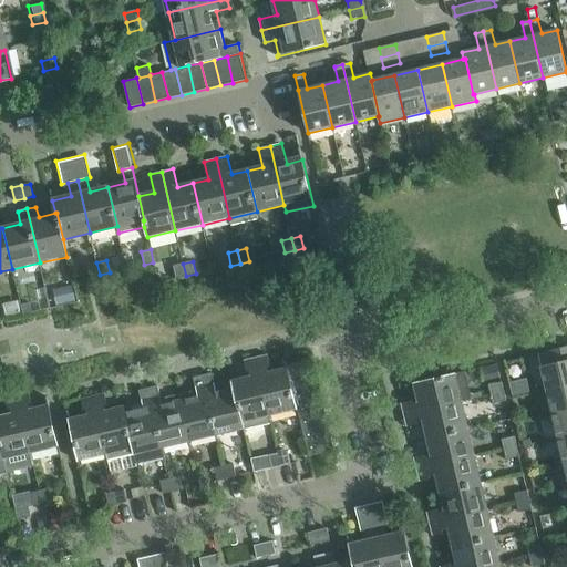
[(100,275),(96,263),(88,265),(90,277),(100,275)]
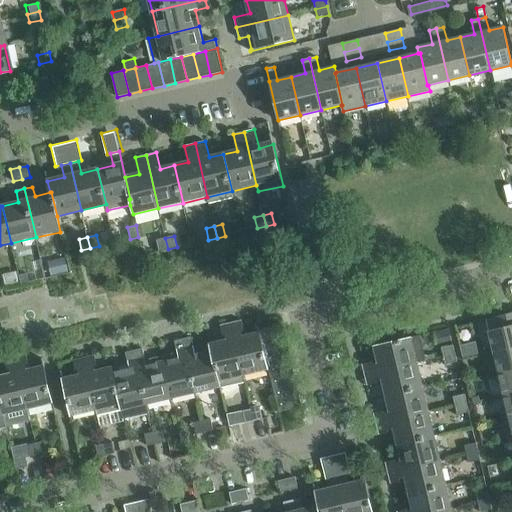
[(168,249),(165,238),(156,240),(159,251),(168,249)]
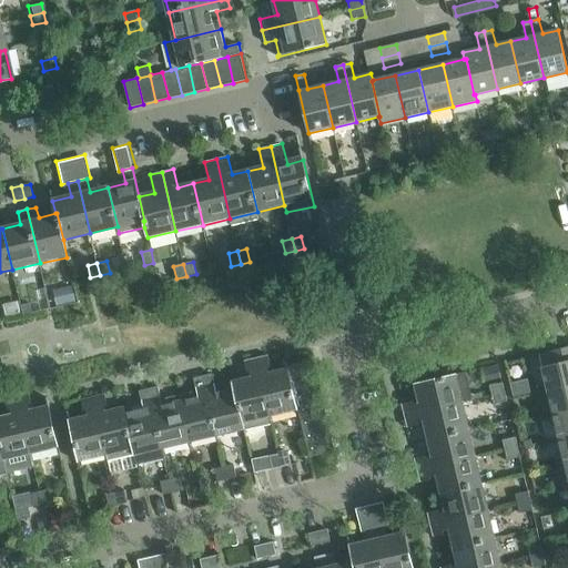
[(74,287),(60,291),(63,306),(80,303),(75,287),(74,287)]
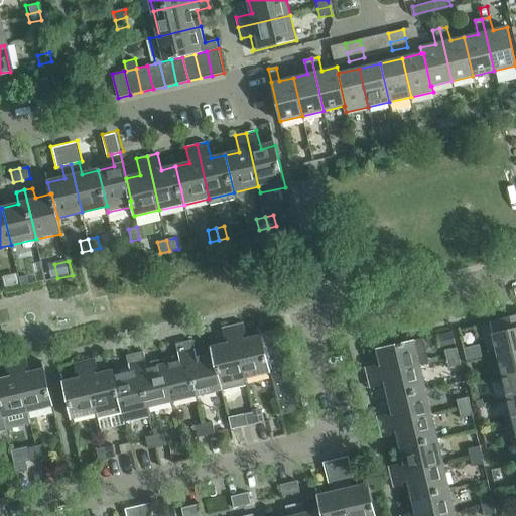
[(27,277),(19,278),(20,286),(28,284),(27,277)]
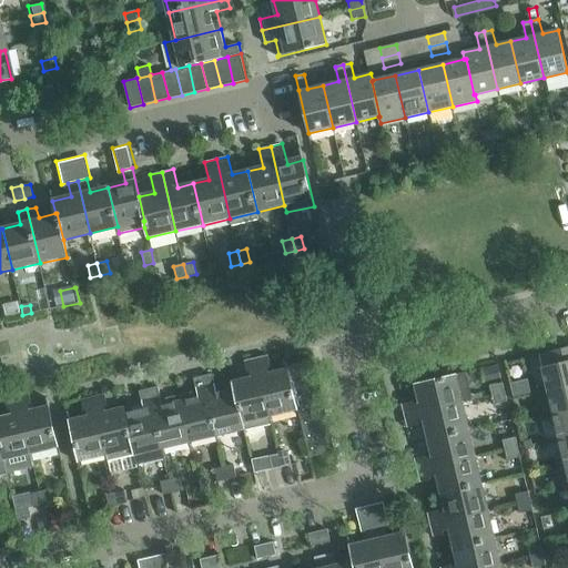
[(543,367),(548,392),(567,386),(567,347),(541,354),(544,366),(543,367)]
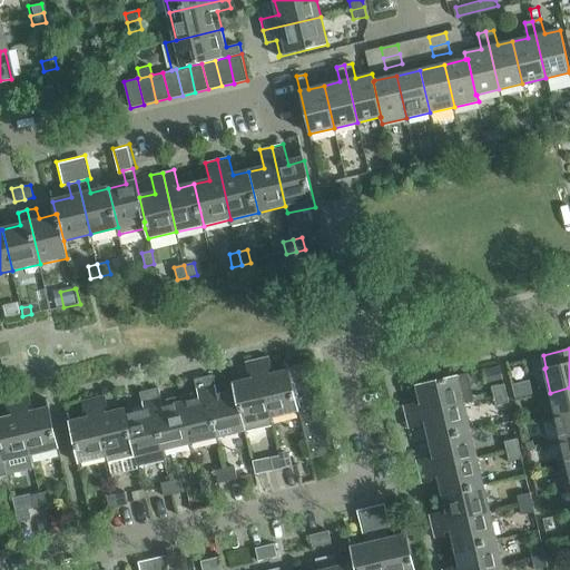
[(269,356),(257,359),(271,416),(298,410),(298,406),(295,393),(292,380),(290,371),(274,374),(269,356)]
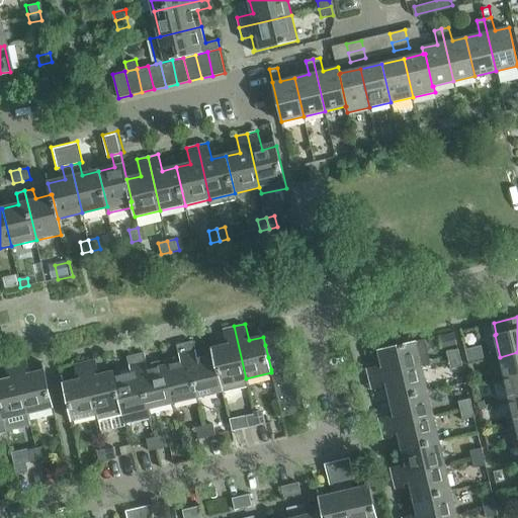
[(227,345),(212,348),(222,384),(224,391),(248,384),(246,378),(234,326),(223,329),(227,345)]
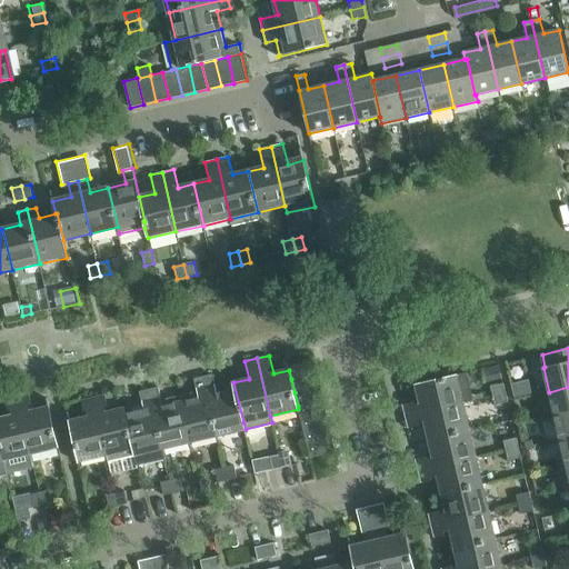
[(288,366),(289,370),(291,379),(317,373),(313,360),(288,366)]
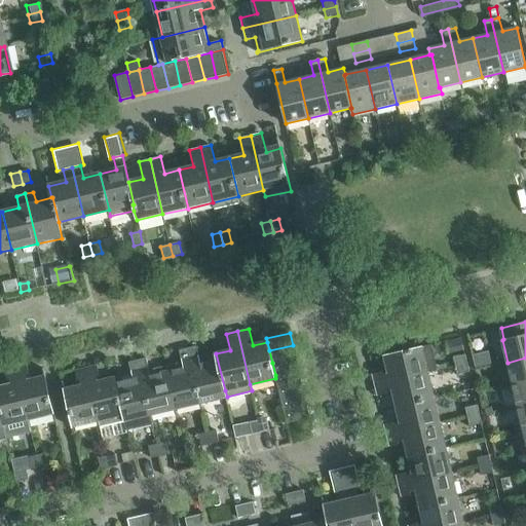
[(374,385),(429,372),(438,370),(431,344),(385,355),(388,370),(372,374),(374,385)]
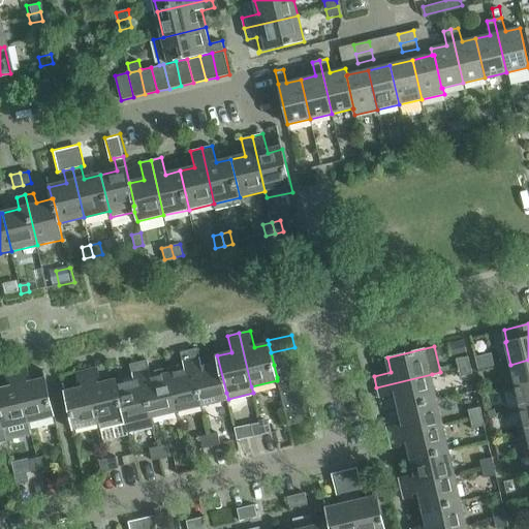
[(198,347),(189,350),(203,404),(228,399),(226,393),(217,355),(200,360),(198,347)]
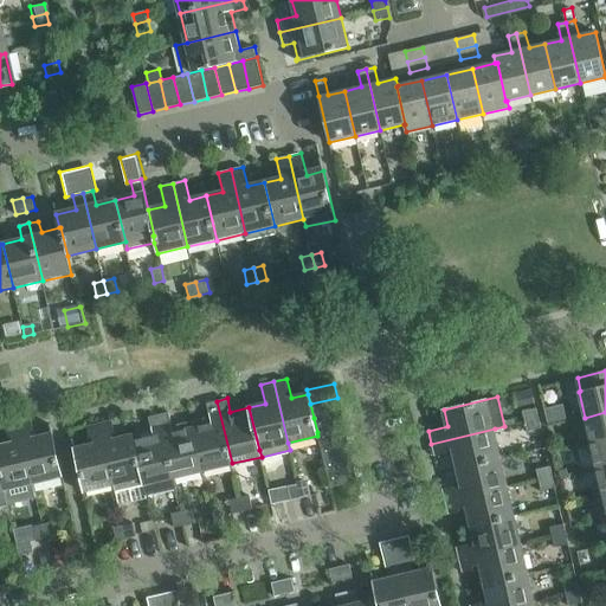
[(341,412),(337,398),(310,404),(314,418),(341,412)]
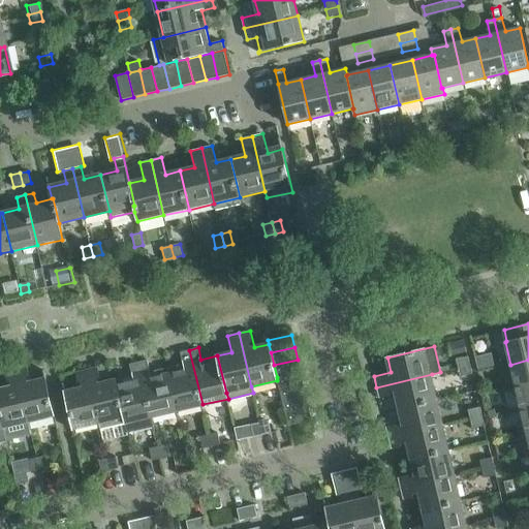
[(183,364),(166,368),(177,410),(203,404),(189,350),(181,352),(183,364)]
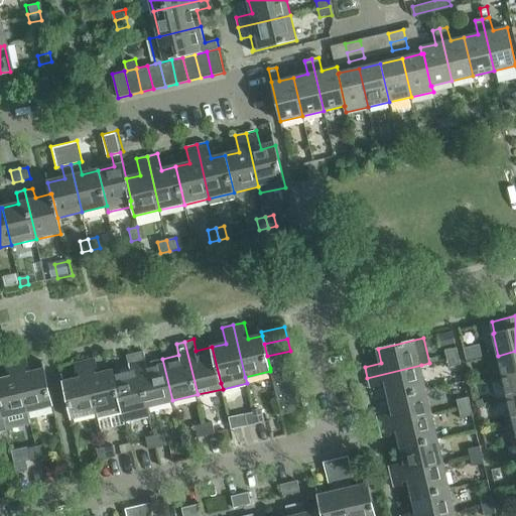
[(480,346),(465,350),(468,360),(482,357),(480,346)]
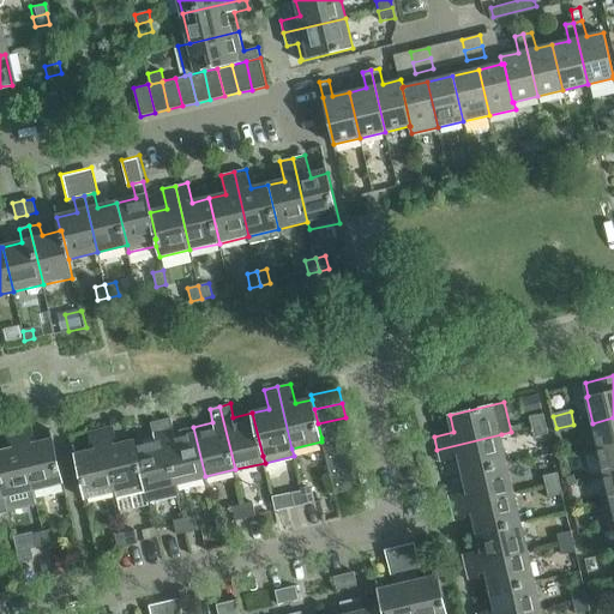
[(529,417),(531,427),(546,423),(543,414),(529,417)]
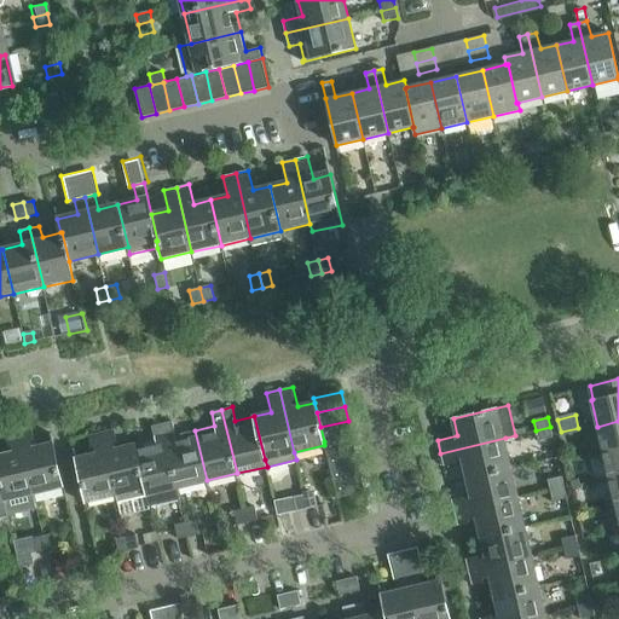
[(173,421),(162,423),(178,487),(207,480),(195,431),(175,435),(173,421)]
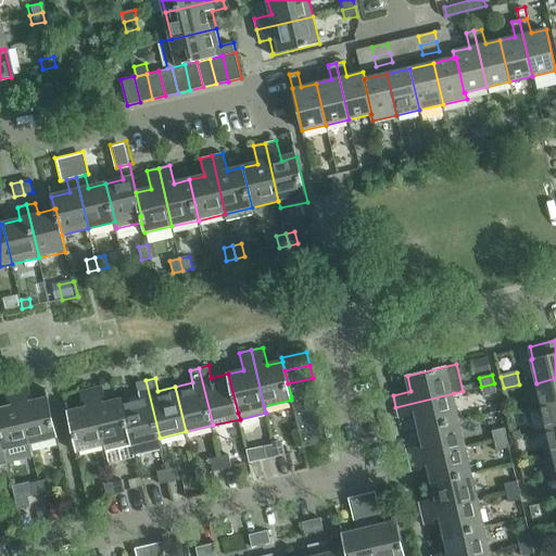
[(316,390),(313,378),(288,383),(291,396),(316,390)]
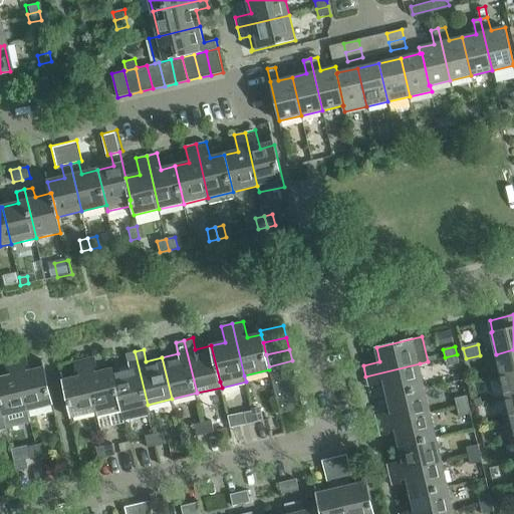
[(513,349),(496,354),(501,375),(513,371),(513,349)]
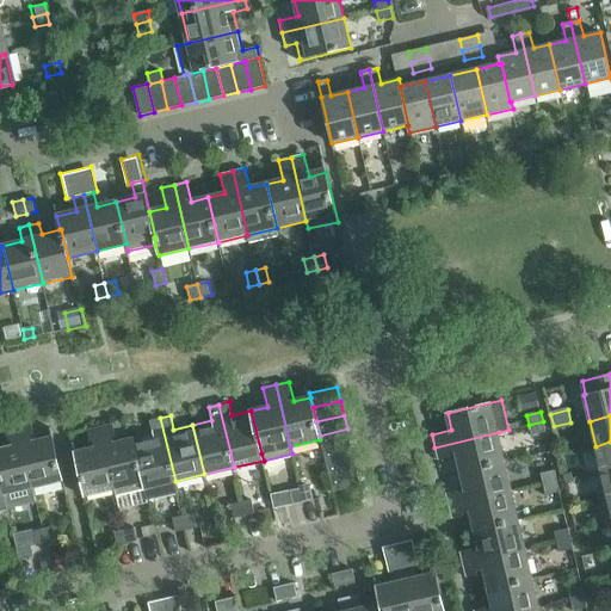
[(153,434),(134,439),(144,481),(143,481),(146,488),(176,481),(160,418),(150,420),(153,434)]
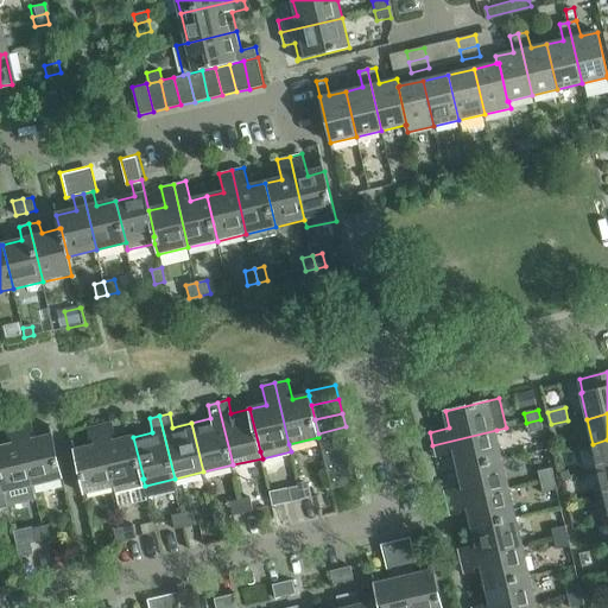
[(540,419),(526,423),(529,434),(543,430),(540,419)]
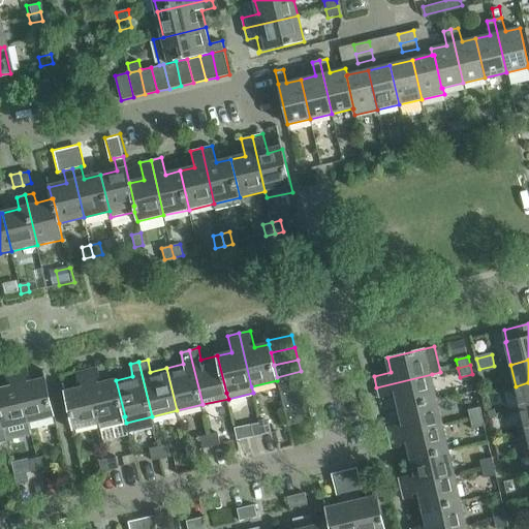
[(27,366),(17,368),(29,422),(55,415),(45,379),(31,382),(27,366)]
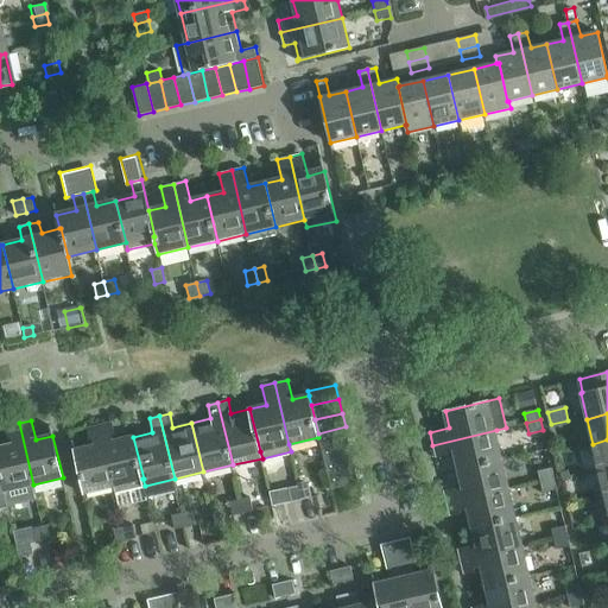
[(114,486),(115,493),(145,486),(143,479),(144,479),(133,437),(116,441),(113,422),(100,424),(114,486)]
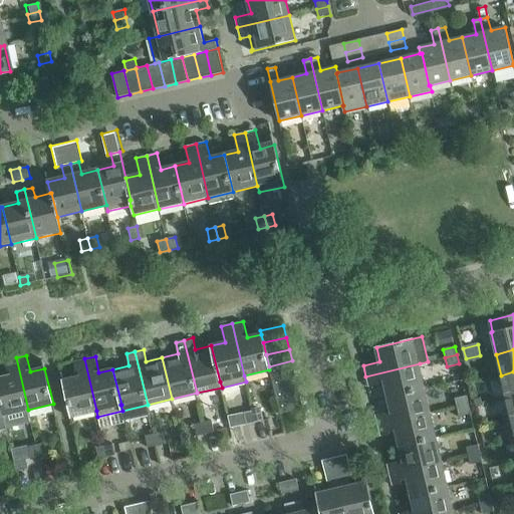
[(8,376),(0,378),(0,401),(3,416),(28,410),(16,357),(5,360),(8,376)]
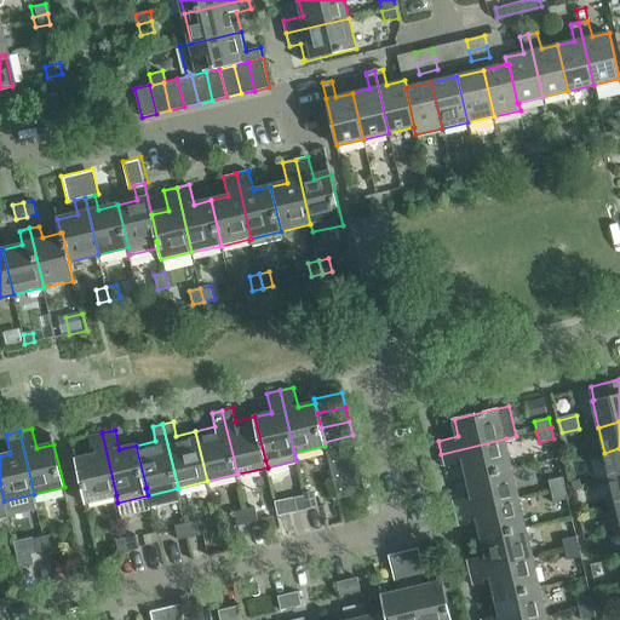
[(86,503),(116,495),(102,432),(89,436),(93,455),(76,459),(86,503)]
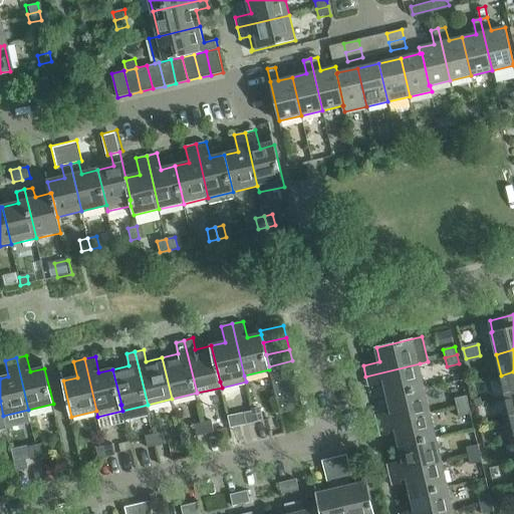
[(269,366),(269,369),(271,377),(294,372),(292,360),(269,366)]
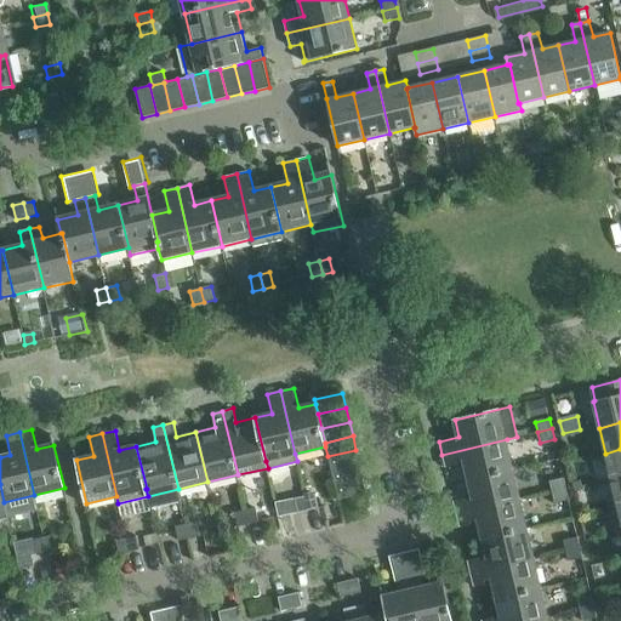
[(465,463),(469,480),(513,469),(507,439),(442,455),(445,468),(465,463)]
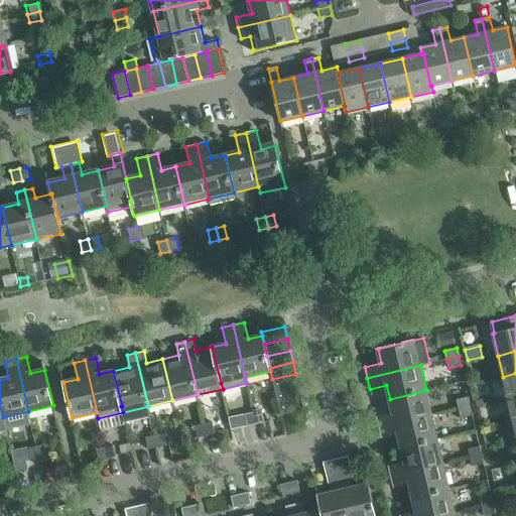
[(515,373),(503,377),(508,398),(515,395),(515,373)]
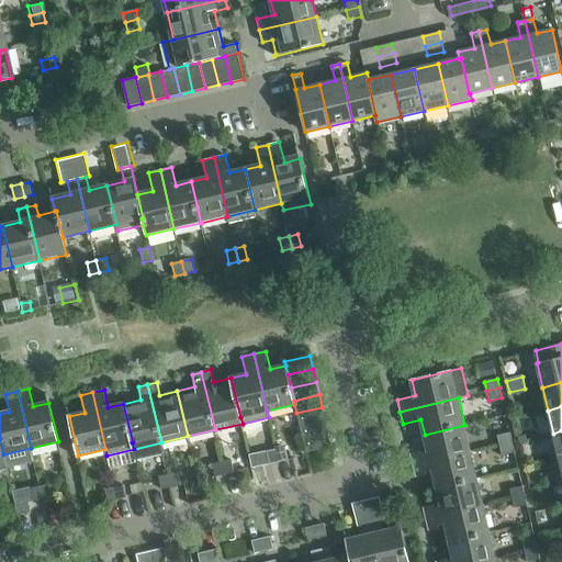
[(322,407),(296,413),(300,426),(325,420),(322,407)]
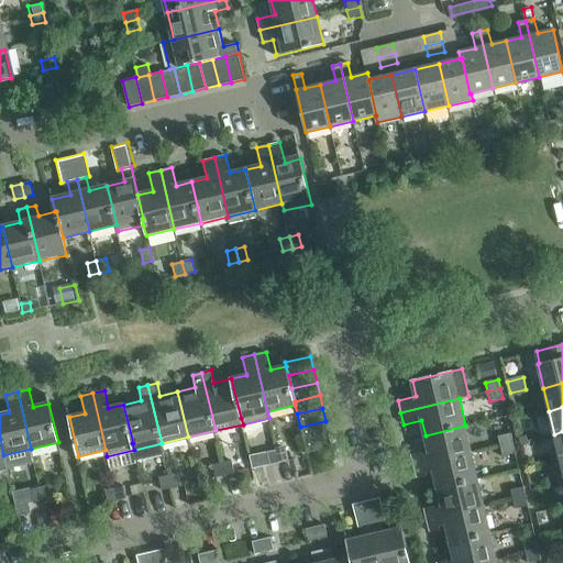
[(326,421),(300,427),(304,440),(329,433),(326,421)]
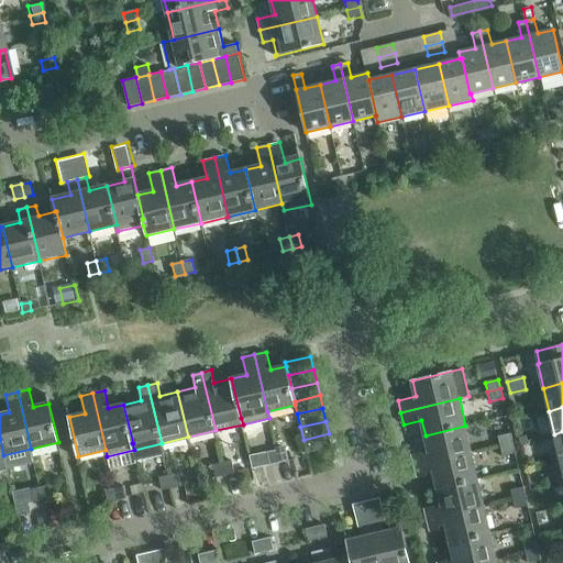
[(410,454),(414,466),(472,452),(465,426),(426,435),(429,450),(410,454)]
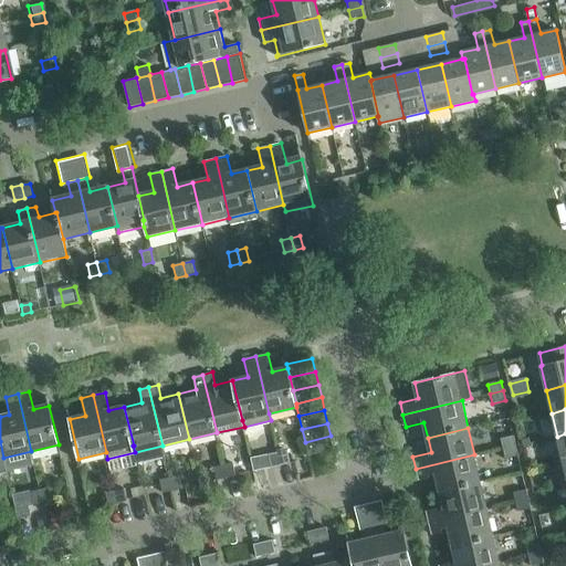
[(500,438),(502,448),(515,446),(513,435),(500,438)]
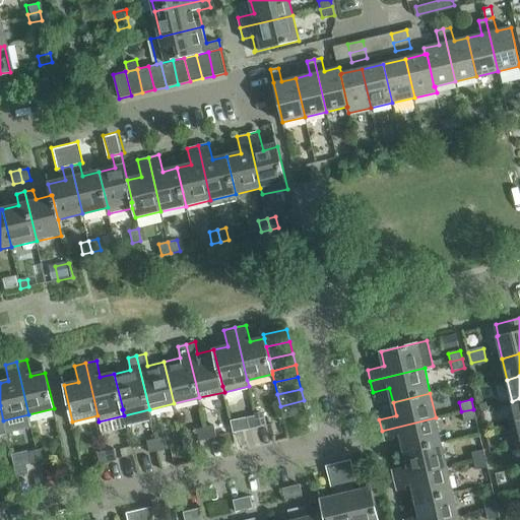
[(304,400),(280,406),(283,418),(306,412),(304,400)]
